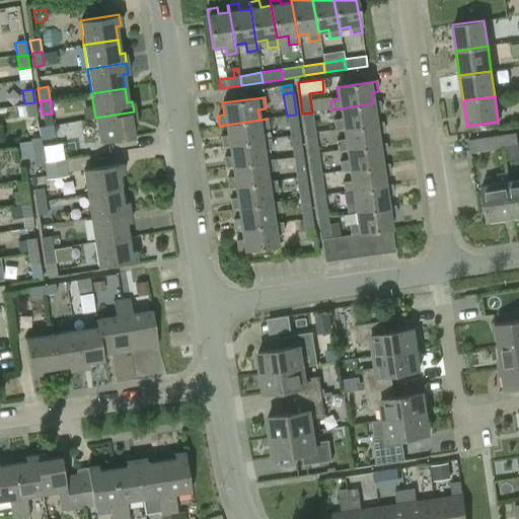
[(379,101),(373,102),(373,103),(340,108),(341,120),(334,121),(335,131),(343,130),(376,125),(376,124),(374,115),(381,114),(379,101)]
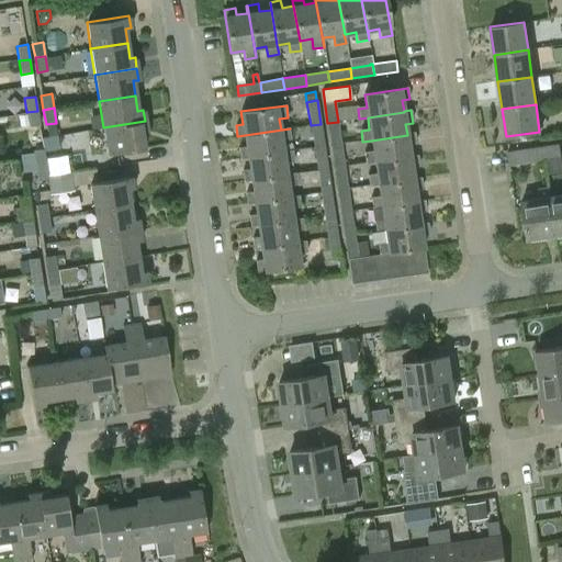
[(37,111),(26,112),(30,126),(40,125),(37,111)]
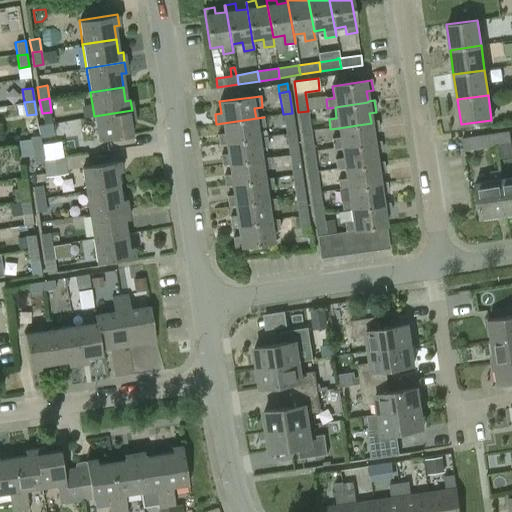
[(133,120),(132,110),(94,116),(97,140),(131,135),(129,121),(133,120)]
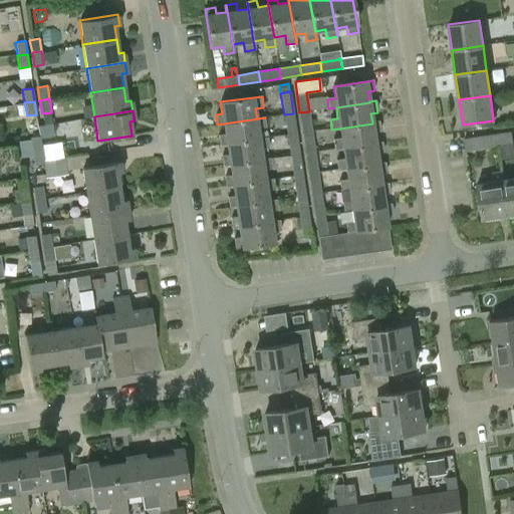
[(302,134),(312,132),(309,111),(299,112),(302,134)]
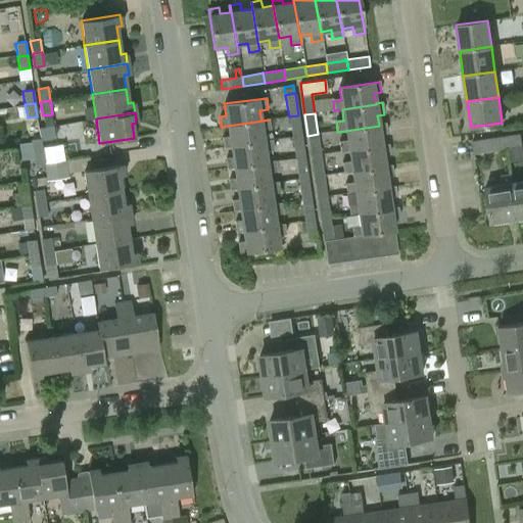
[(298,115),(289,116),(292,138),(301,136),(298,115)]
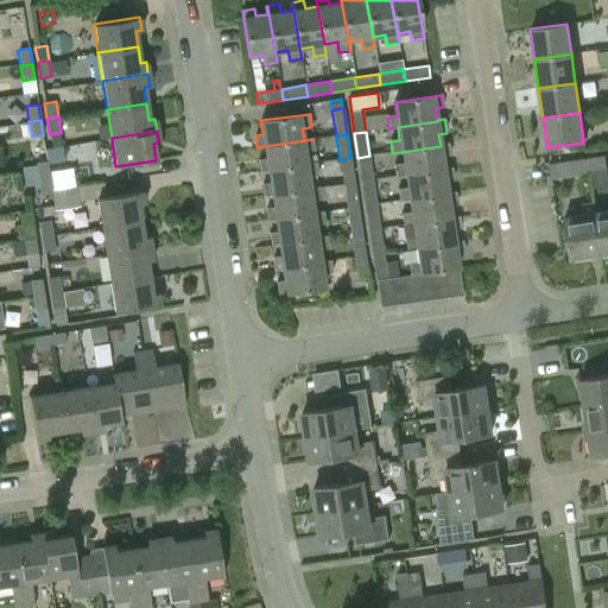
[(259,160),(260,171),(308,165),(305,152),(315,151),(314,139),(257,147),(257,149),(265,147),(266,159),(259,160)]
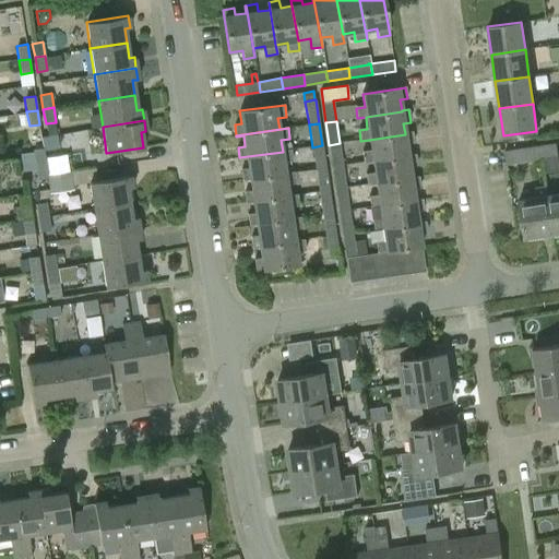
[(405,134),(369,140),(371,153),(363,154),(364,163),(372,162),(408,156),(406,145),(414,144),(413,132),(405,133),(405,134)]
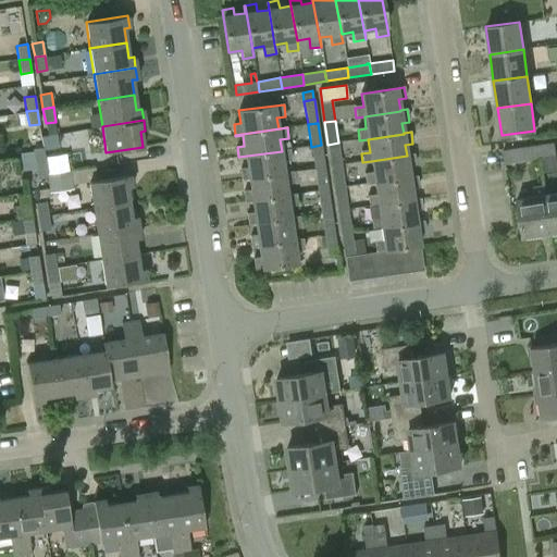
[(44,147),(44,149),(58,147),(56,134),(41,136),(44,147)]
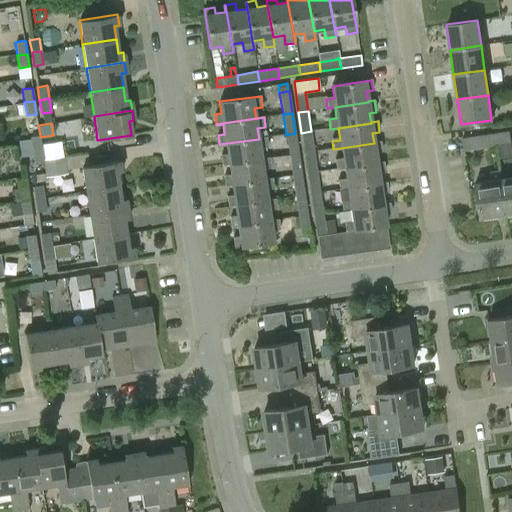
[(509,130),(494,133),(496,145),(511,143),(509,130)]
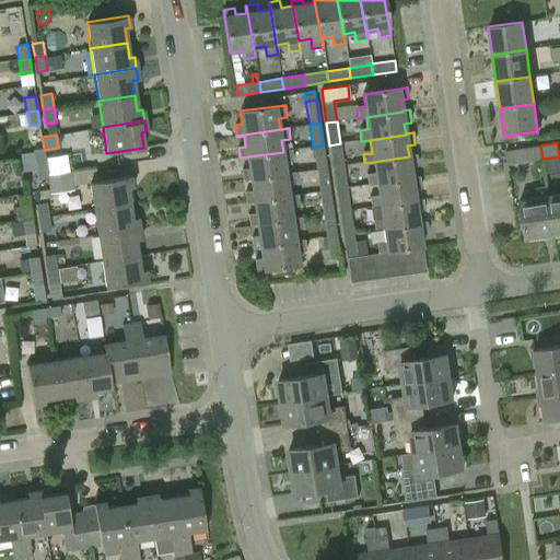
[(333,167),(343,166),(340,143),(329,146),(333,167)]
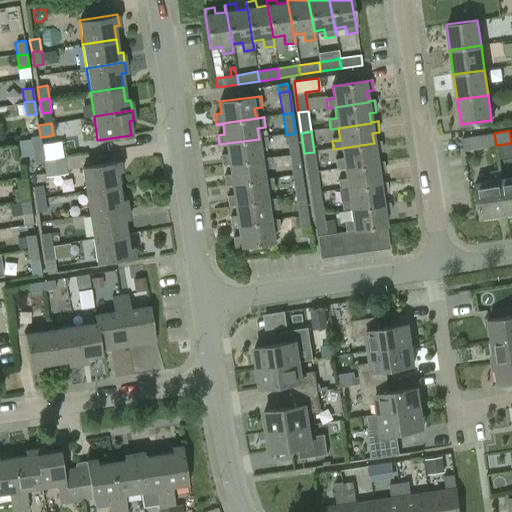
[(295,133),(286,135),(289,155),(298,154),(295,133)]
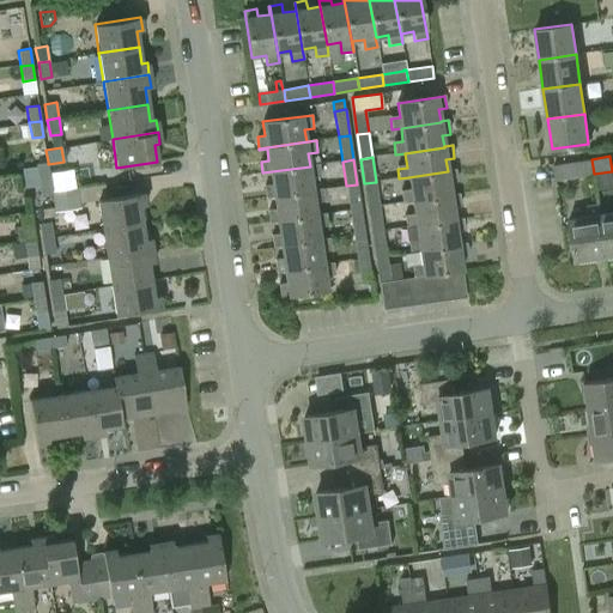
[(562,164),(564,180),(576,177),(576,176),(594,174),(592,159),(562,164)]
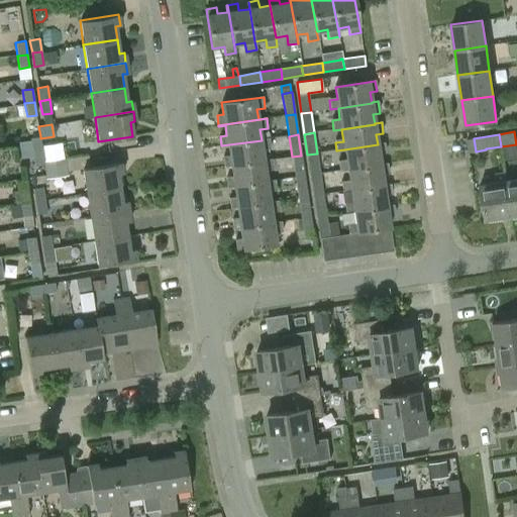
[(44,163),(40,138),(40,136),(30,138),(30,140),(16,142),(18,160),(32,157),(34,165),(44,163)]
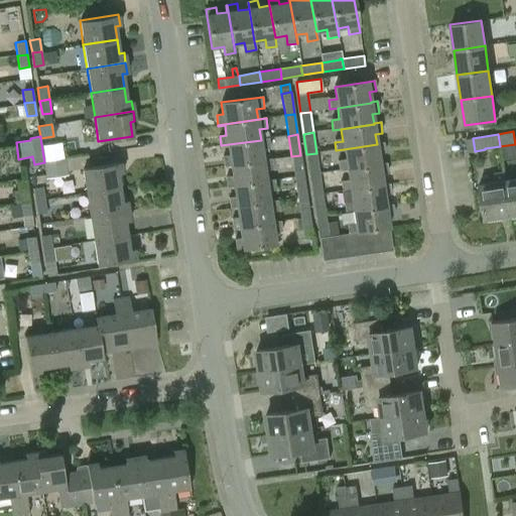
[(261,140),(221,145),(221,147),(228,146),(230,156),(223,157),(224,166),(271,159),(264,160),(263,150),(270,149),(269,139),(261,140)]
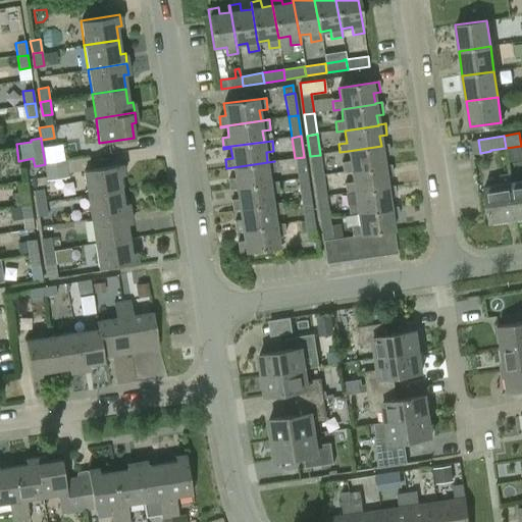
[(351,171),(384,167),(383,156),(389,155),(388,145),(381,146),(348,151),(350,162),(342,163),(343,173),(351,171)]
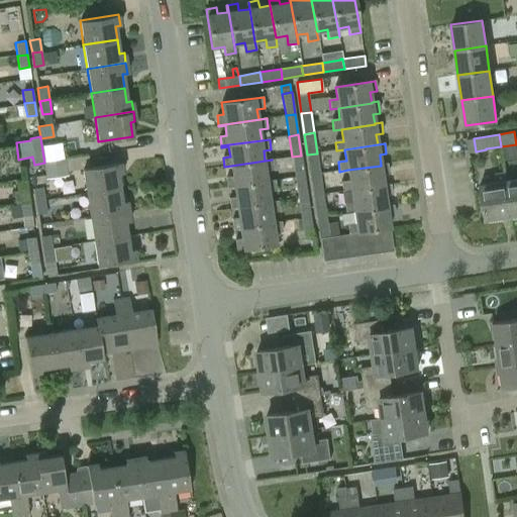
[(310,176),(320,174),(317,153),(307,154),(310,176)]
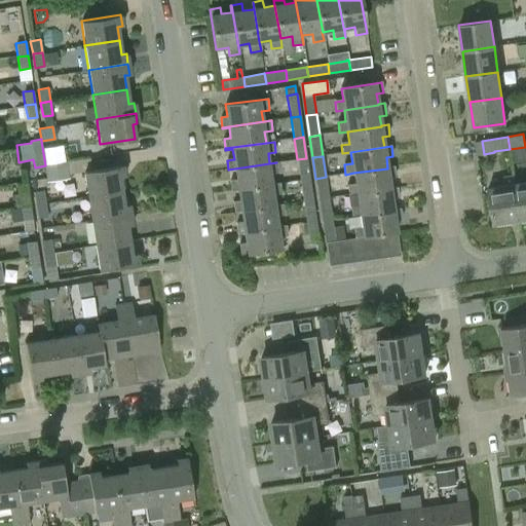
[(306,158),(297,159),(300,181),(309,180),(306,158)]
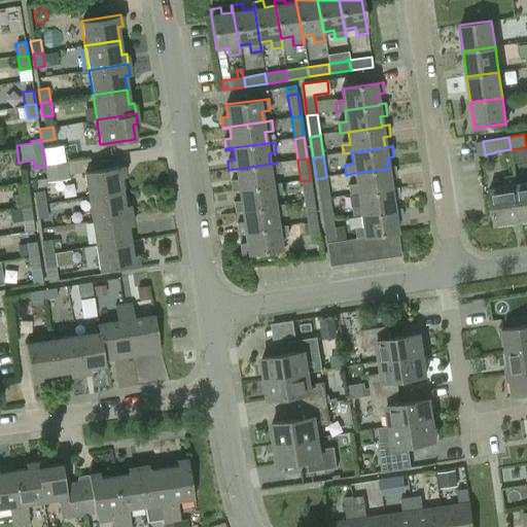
[(277,163),(229,170),(230,171),(236,170),(237,180),(231,181),(233,190),(273,185),(272,175),(279,174),(277,163)]
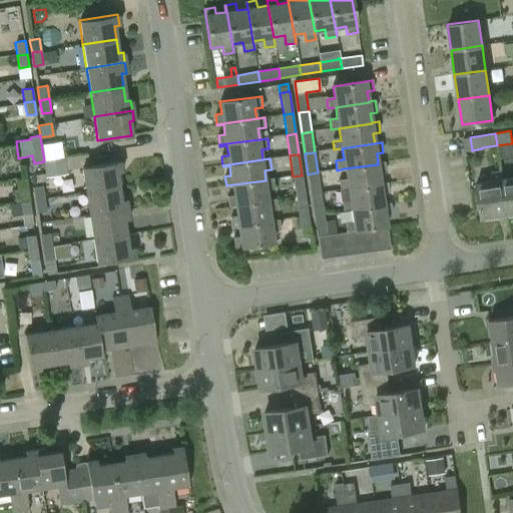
[(63,159),(45,162),(47,176),(65,173),(63,159)]
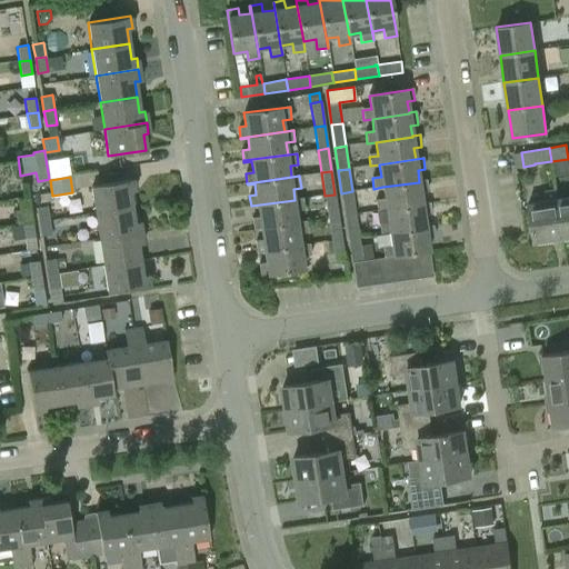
[(95,211),(132,206),(130,192),(135,191),(133,178),(90,185),(95,211)]
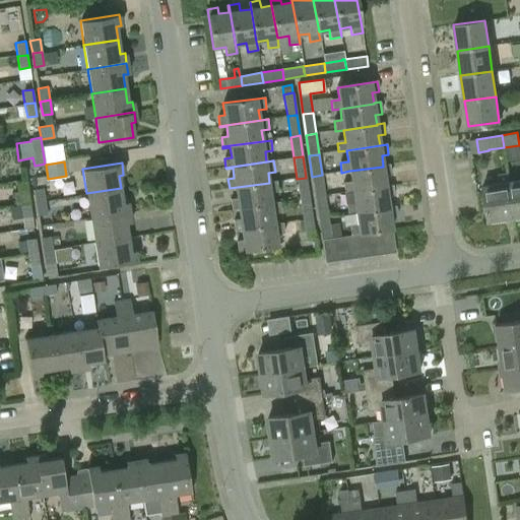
[(386,187),(385,178),(391,177),(390,166),(383,167),(349,171),(351,183),(343,184),(344,193),(352,192),(386,187)]
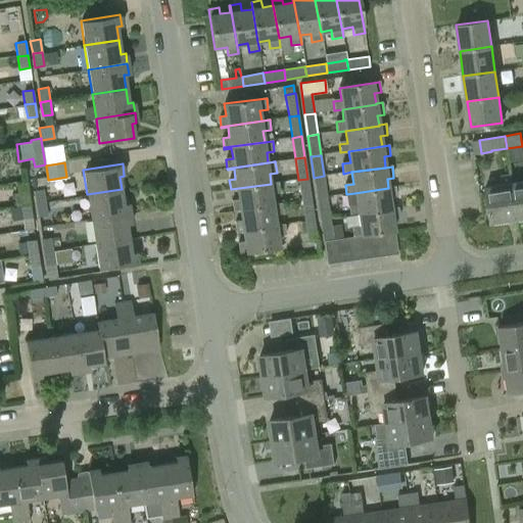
[(491,223),(518,220),(511,174),(501,176),(502,185),(485,187),(491,223)]
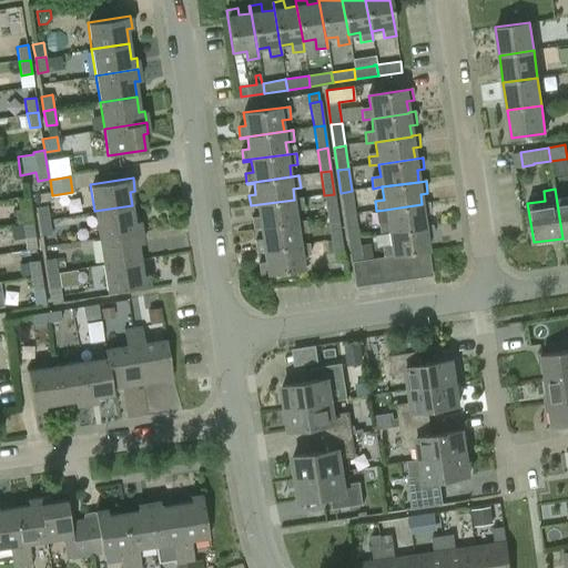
[(555,189),(563,239),(567,236),(567,196),(557,199),(555,189)]
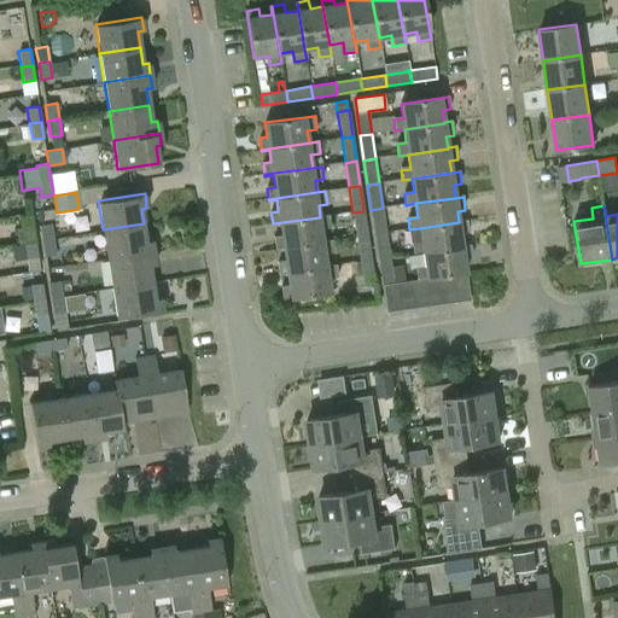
[(374,234),(386,233),(383,208),(371,210),(374,234)]
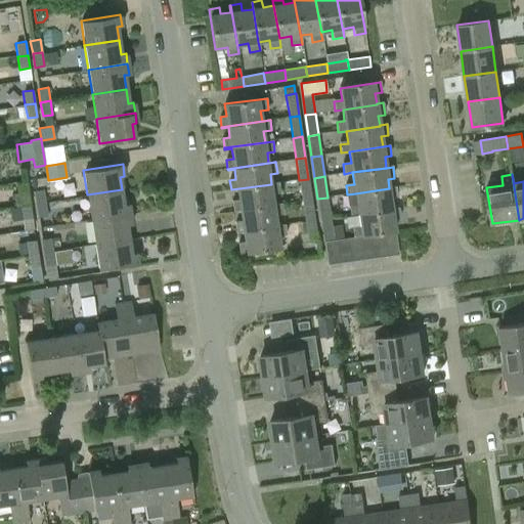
[(35,179),(36,187),(48,185),(48,180),(47,177),(35,179)]
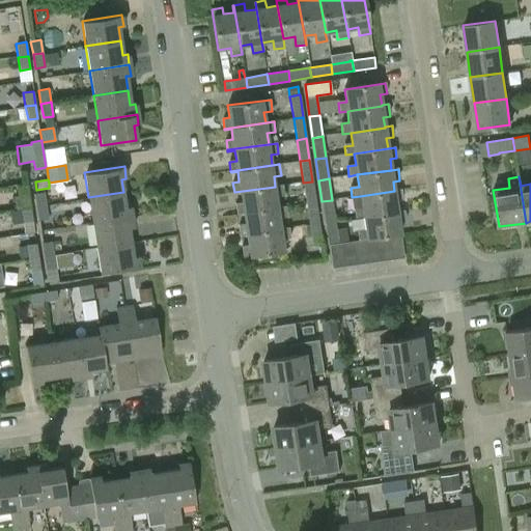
[(312,182),(303,183),(306,203),(315,202),(312,182)]
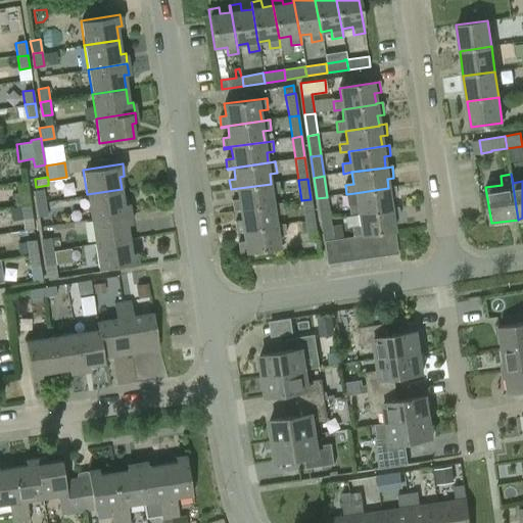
[(279,183),(271,184),(231,189),(231,191),(237,190),(239,200),(232,201),(233,210),(274,204),(273,195),(280,194),(279,183)]
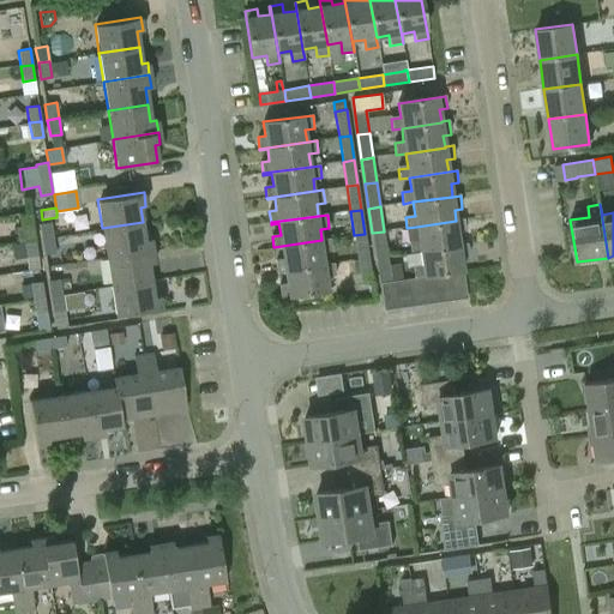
[(410,253),(420,251),(459,246),(457,234),(467,233),(464,220),(456,221),(416,227),(419,240),(409,241),(410,253)]
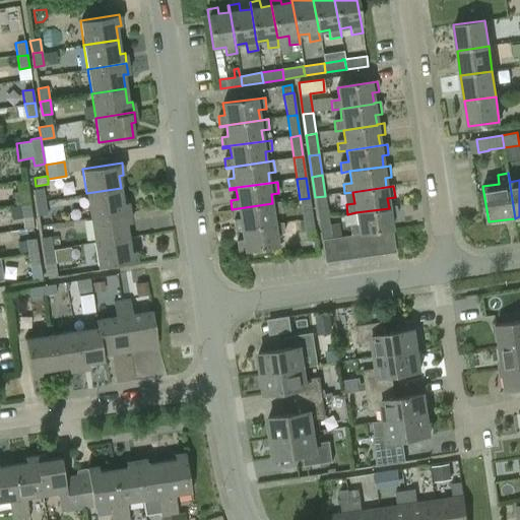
[(34,189),(35,201),(45,200),(43,188),(34,189)]
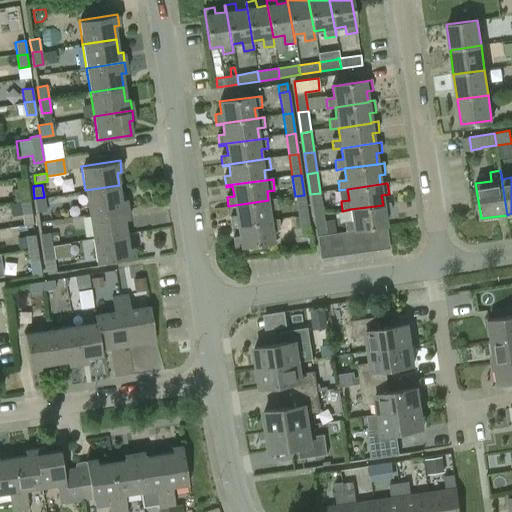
[(85,190),(89,214),(127,208),(125,198),(121,199),(119,185),(85,190)]
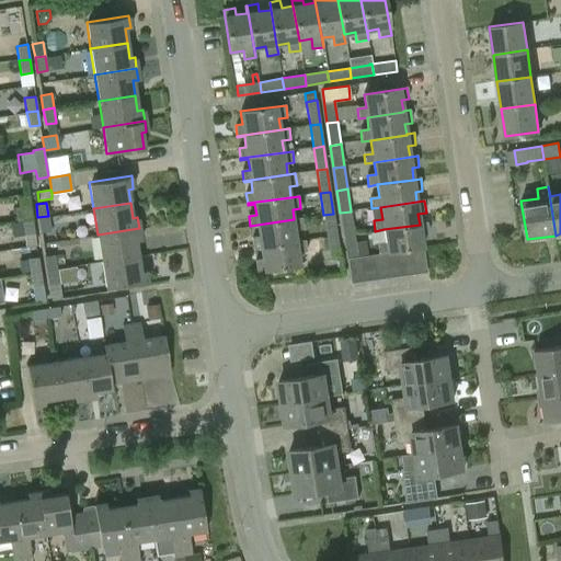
[(19,207),(22,221),(32,219),(30,205),(19,207)]
